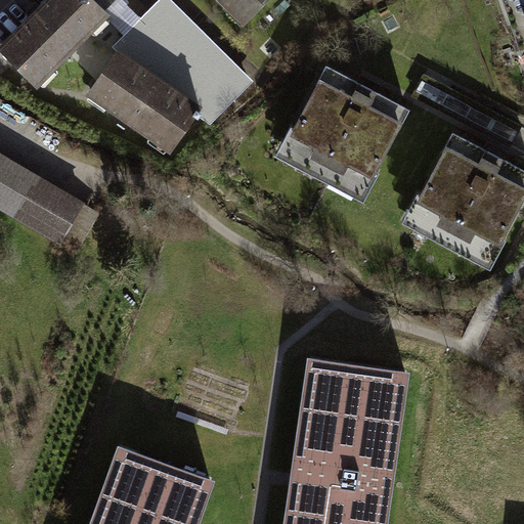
[(43,0),(0,43),(0,47),(38,84),(105,16),(110,12),(97,0),(43,0)]
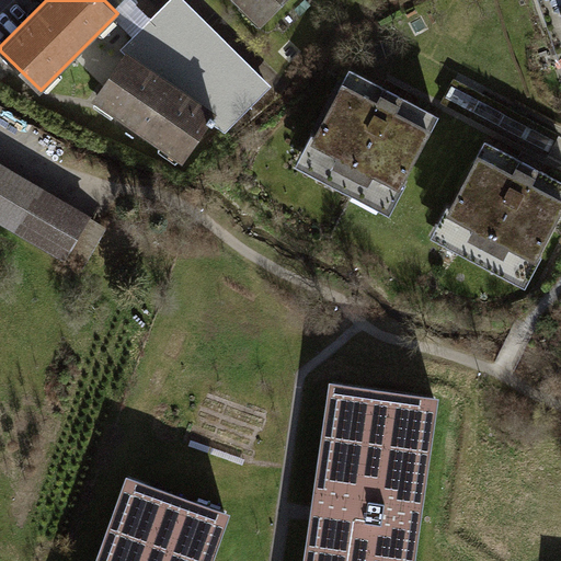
[(132,0),(104,0),(117,13),(113,18),(134,37),(150,19),(132,0)]
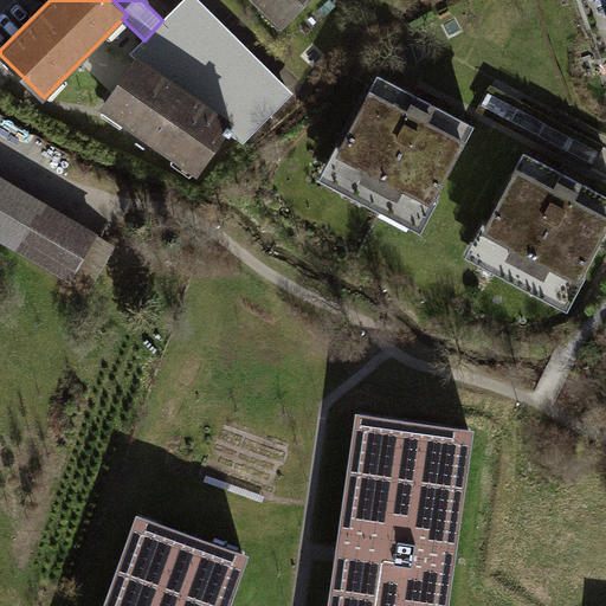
[(291,91),(199,0),(181,0),(162,20),(144,40),(136,49),(231,111),(220,127),(242,143),(291,91)]
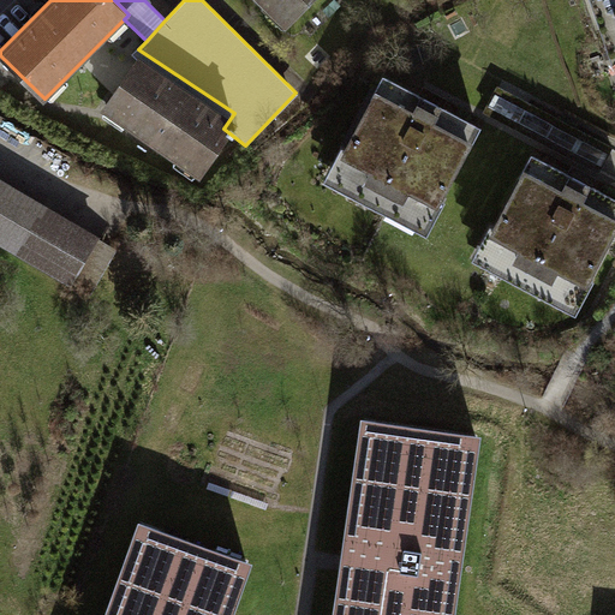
[(310,0),(256,0),(284,28),(310,0)]
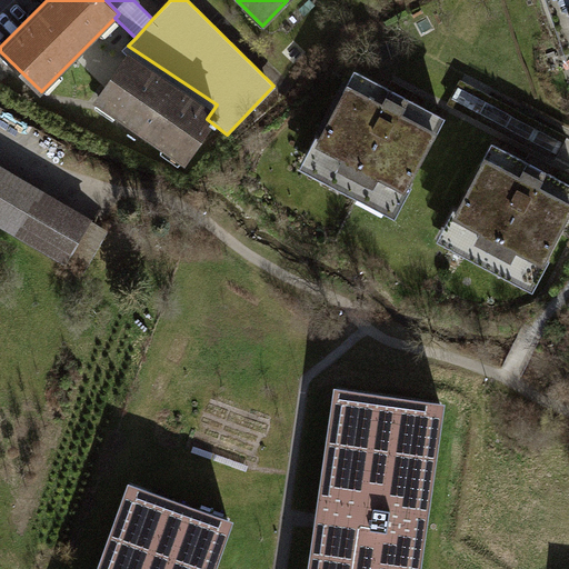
[(568,0),(545,0),(568,69),(568,0)]
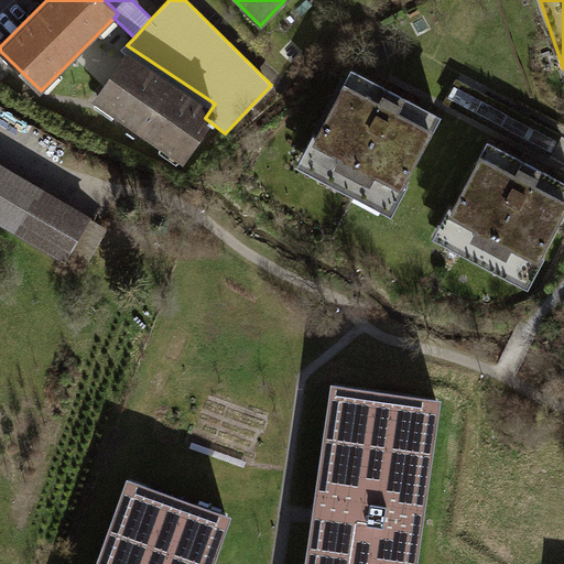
[(127,45),(122,42),(88,93),(180,154),(205,118),(215,104),(127,45)]
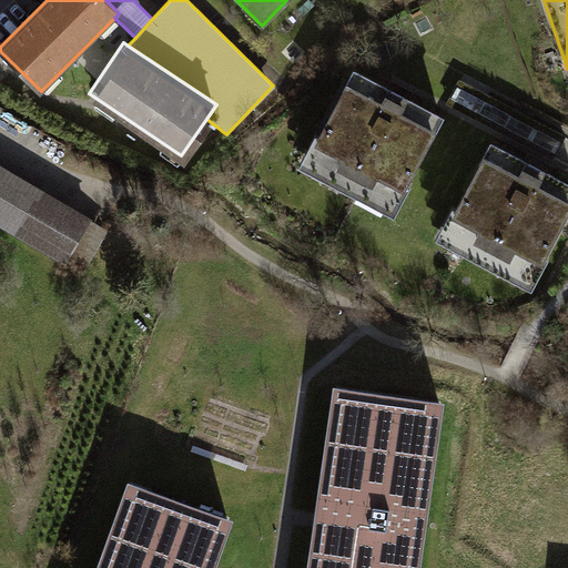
[(453,127),(354,69),(296,166),(394,224),(453,127)]
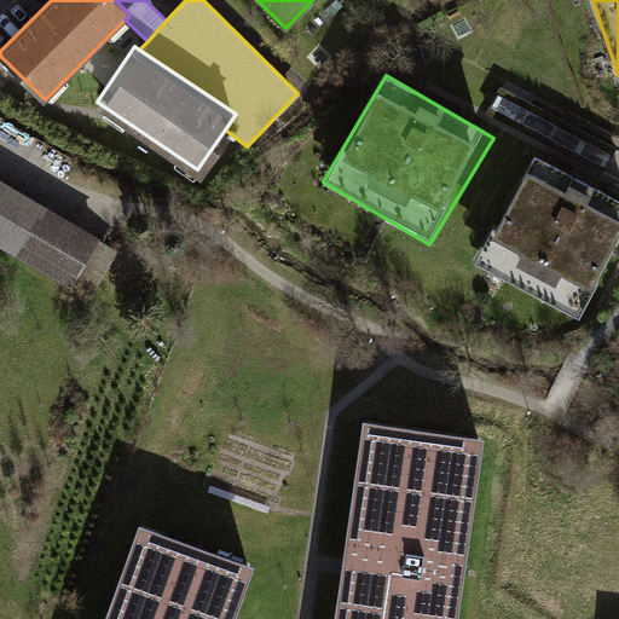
[(618,259),(618,202),(537,156),(476,262),(584,323),(618,259)]
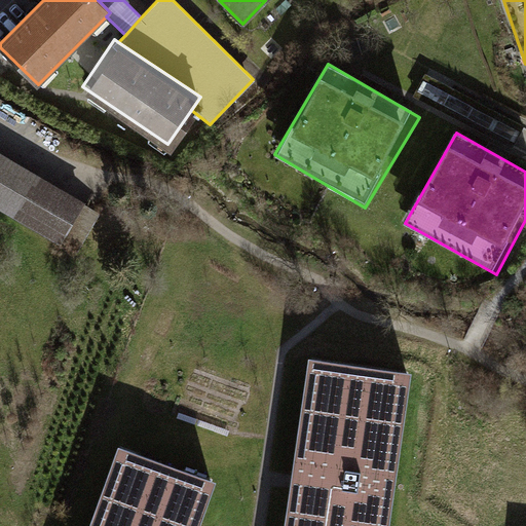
[(82,198),(0,150),(0,207),(58,241),(59,239),(74,250),(98,212),(81,201),(82,198)]
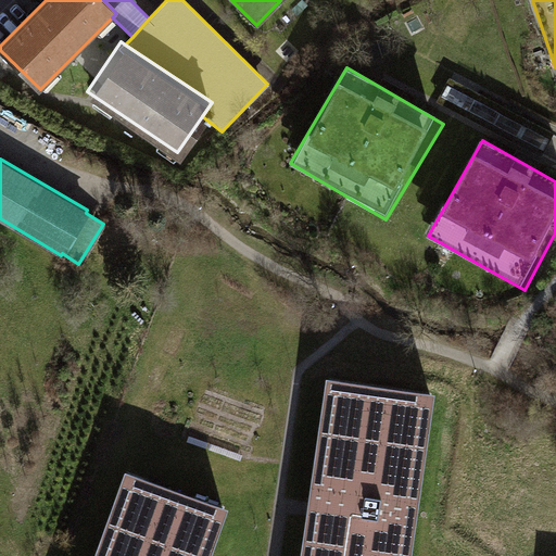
[(411,555),(436,388),(326,371),(306,505),(299,555),(411,555)]
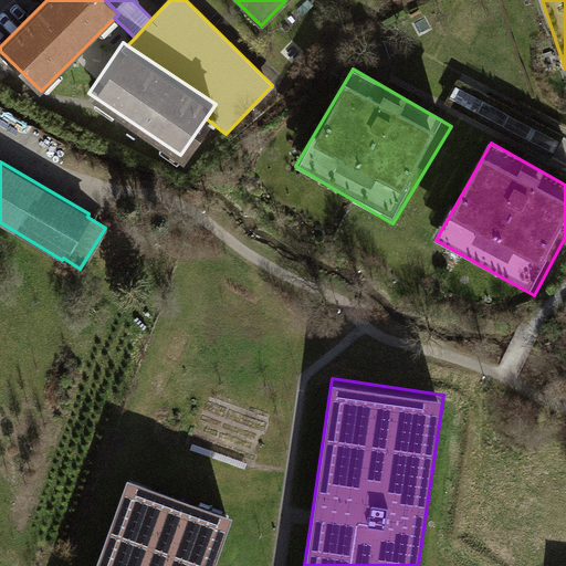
[(212,565),(232,514),(127,474),(93,565),(212,565)]
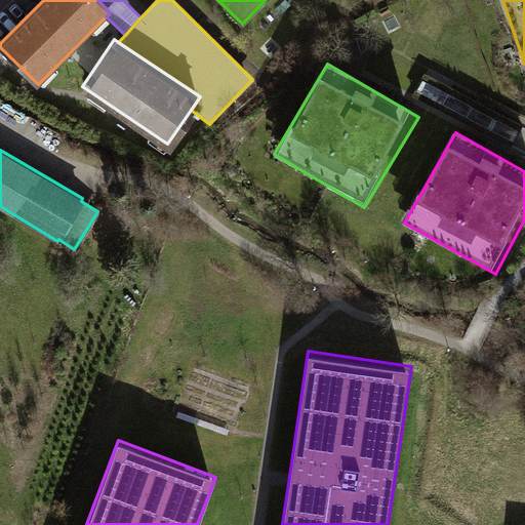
All buildings are outlined.
